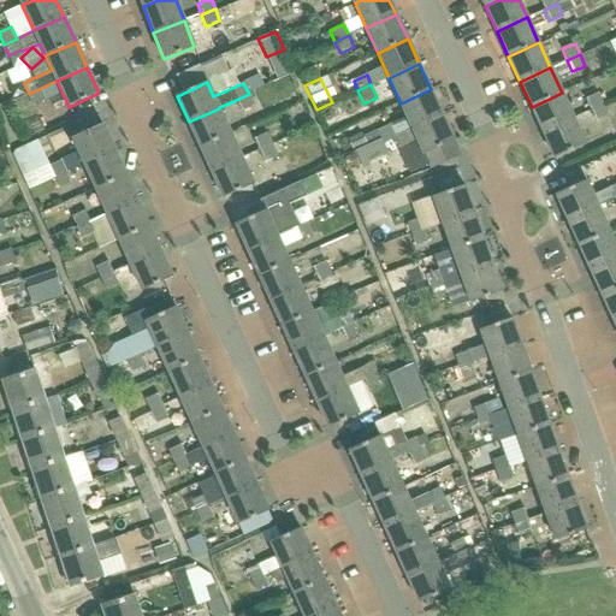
[(41,88),(29,94),(34,105),(47,100),(41,88)]
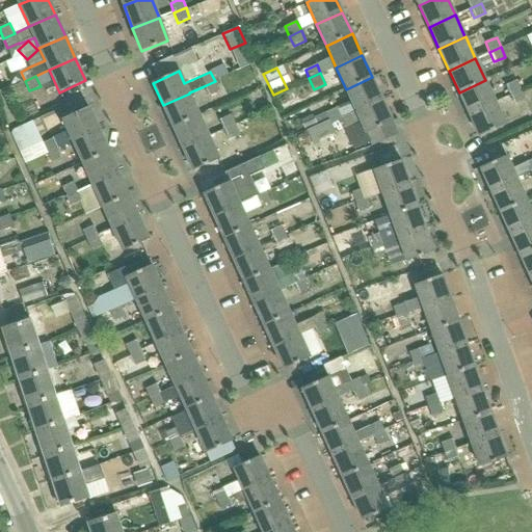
[(355,111),(381,99),(372,77),(346,89),(355,111)]
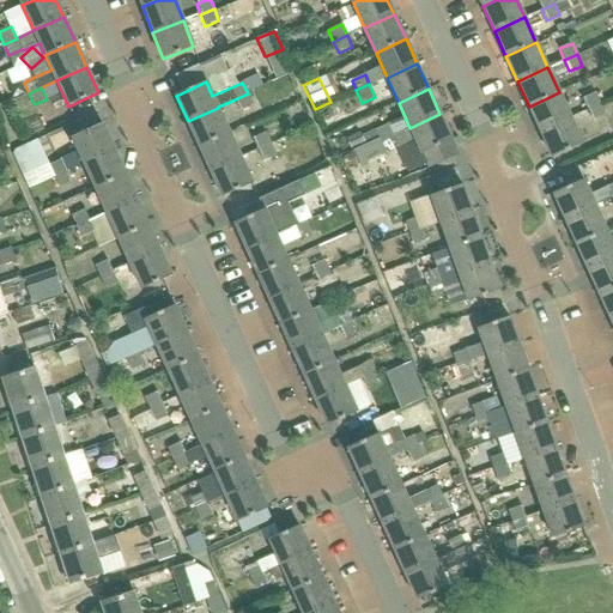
[(540,132),(570,117),(559,92),(529,107),(540,132)]
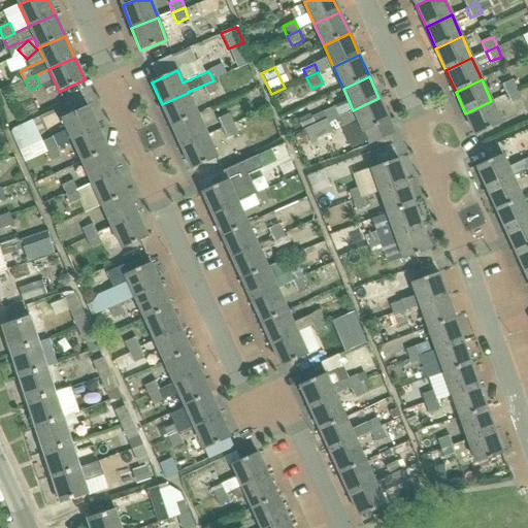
[(213,80),(202,86),(206,95),(218,90),(213,80)]
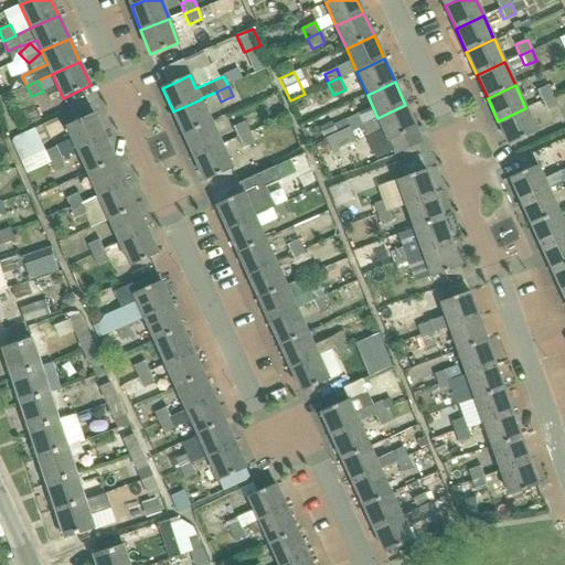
[(541,102),(553,96),(548,86),(536,91),(541,102)]
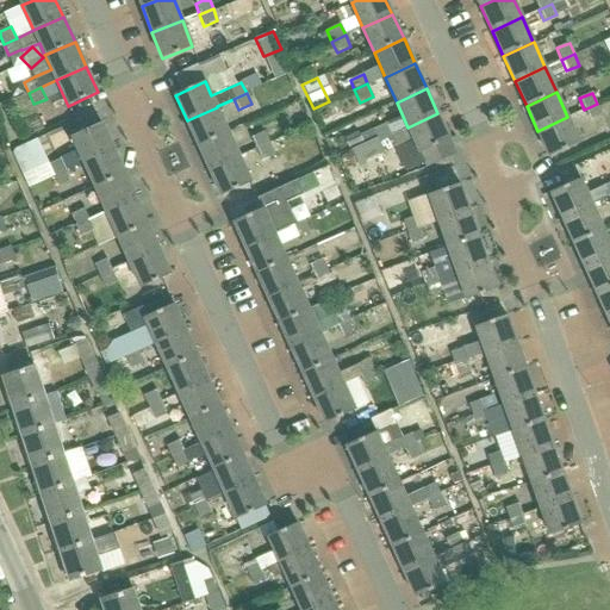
[(603,114),(597,104),(584,110),(590,120),(603,114)]
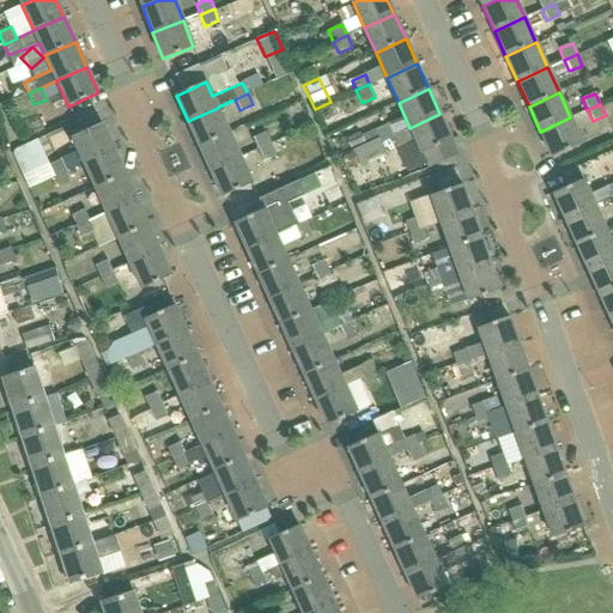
[(199,146),(229,133),(218,108),(188,121),(199,146)]
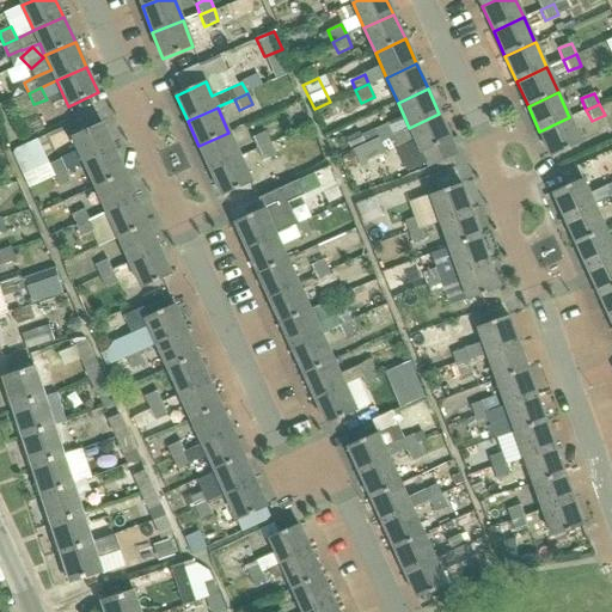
[(392,136),(379,142),(384,153),(397,147),(397,150),(416,141),(421,153),(451,140),(439,114),(409,128),(392,136)]
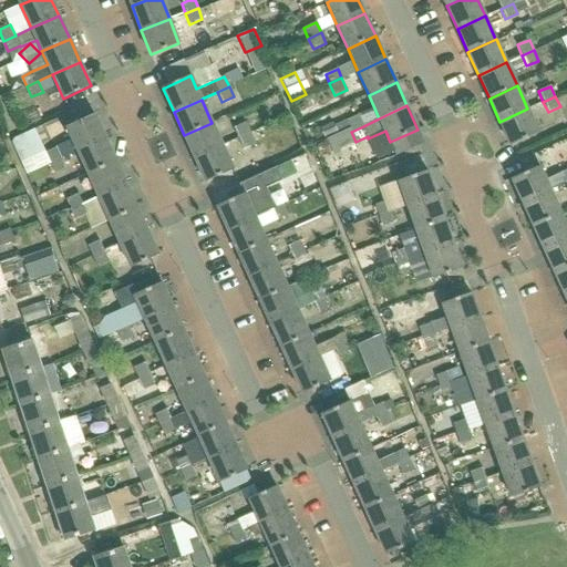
[(527,109),(500,122),(511,145),(538,133),(527,109)]
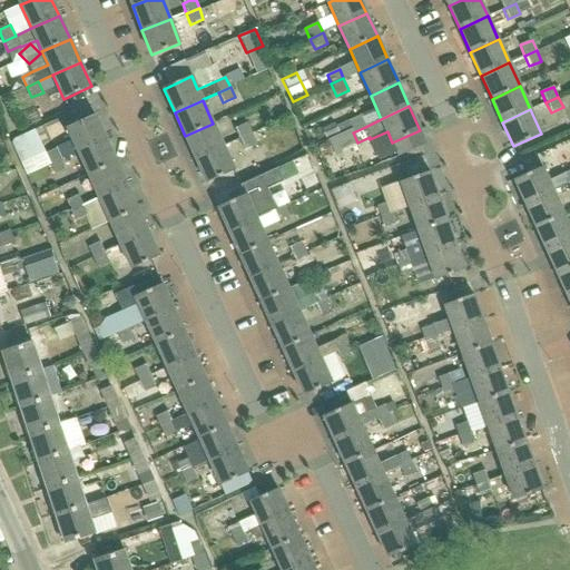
[(78,153),(106,139),(95,115),(67,128),(78,153)]
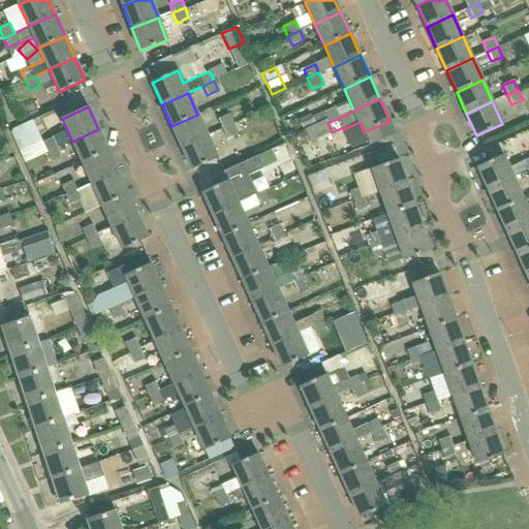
[(328,123),(339,118),(335,107),(323,113),(328,123)]
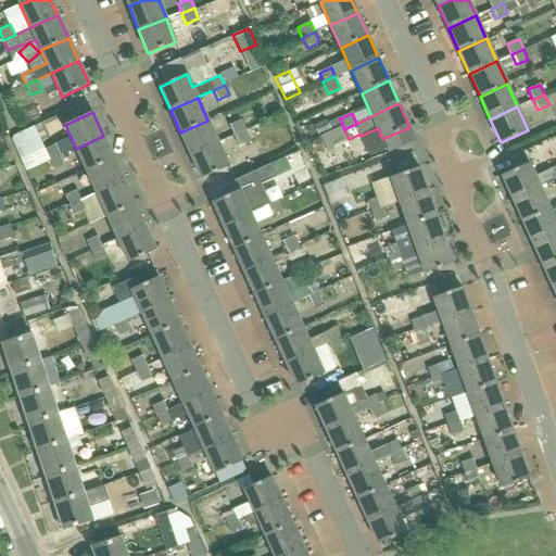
[(230,125),(236,136),(247,130),(242,119),(230,125)]
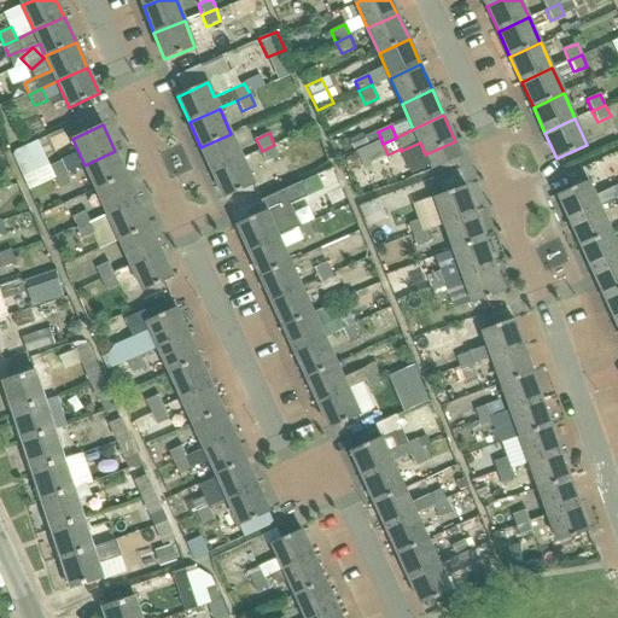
[(213,173),(243,159),(231,134),(200,147),(213,173)]
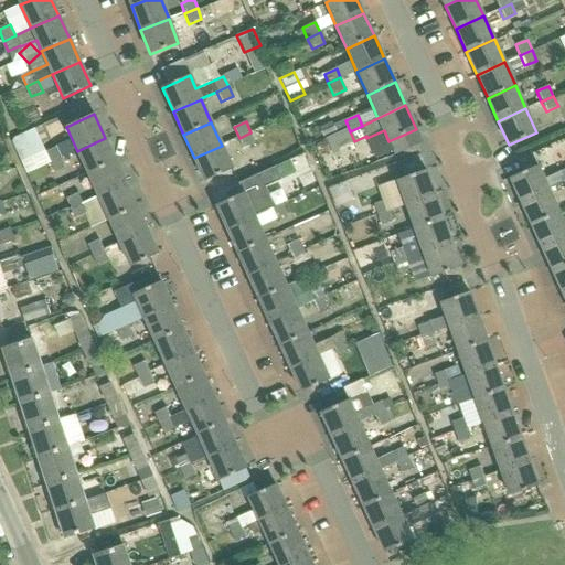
[(256,142),(251,132),(240,138),(244,148),(256,142)]
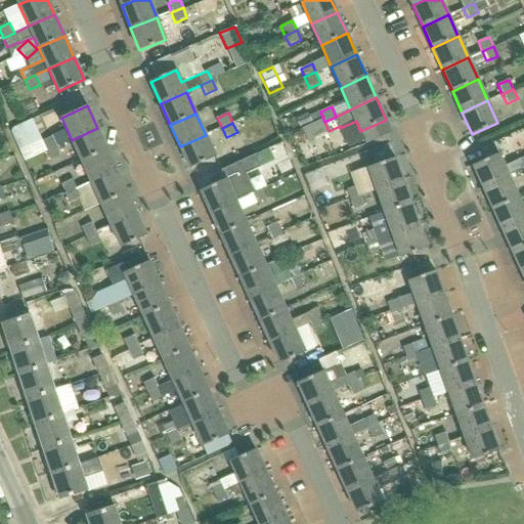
[(81,161),(107,149),(97,128),(72,140),(81,161)]
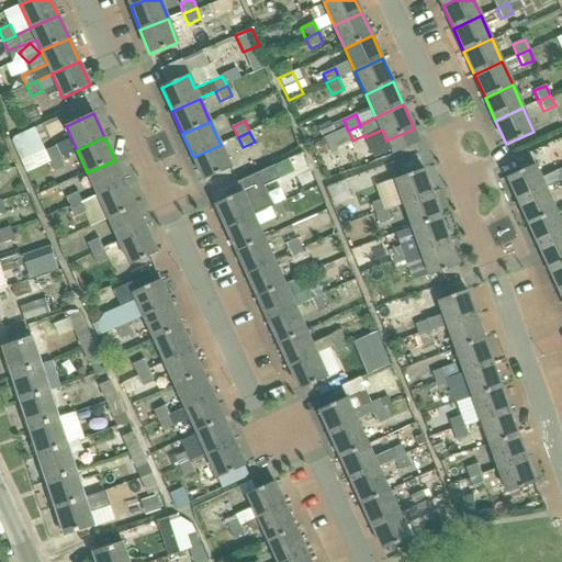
[(221,145),(193,157),(204,181),(232,168),(221,145)]
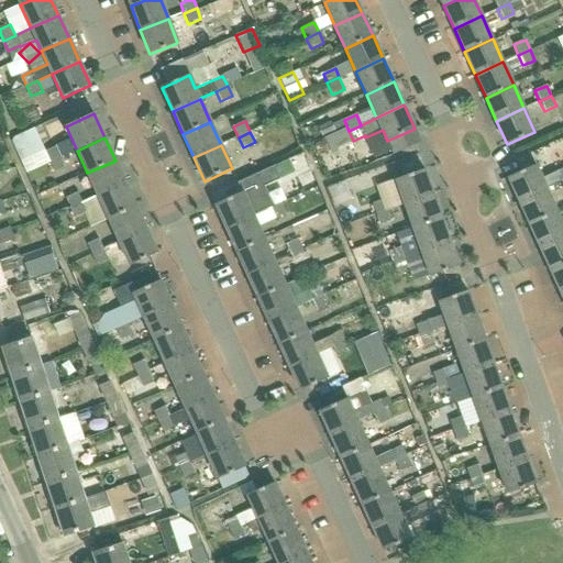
[(50,162),(61,156),(56,146),(45,152),(50,162)]
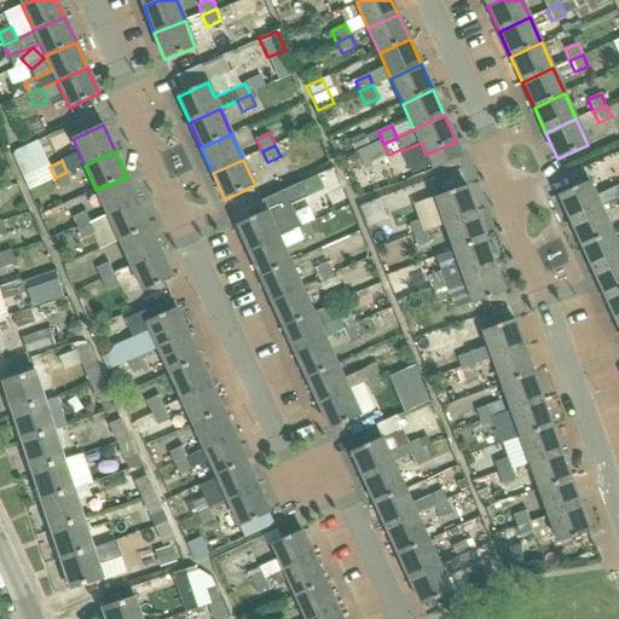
[(67,172),(55,178),(56,180),(59,190),(71,184),(67,172)]
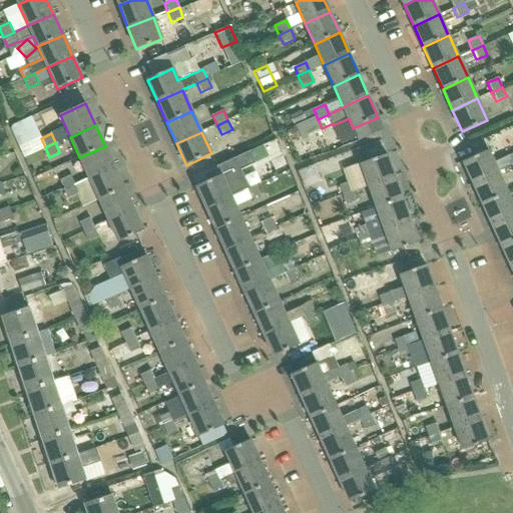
[(23,161),(43,155),(40,144),(20,150),(23,161)]
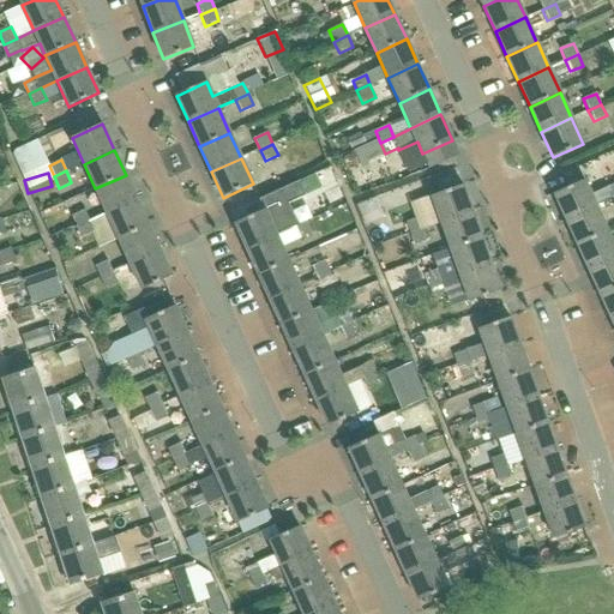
[(126,175),(95,188),(107,214),(137,200),(126,175)]
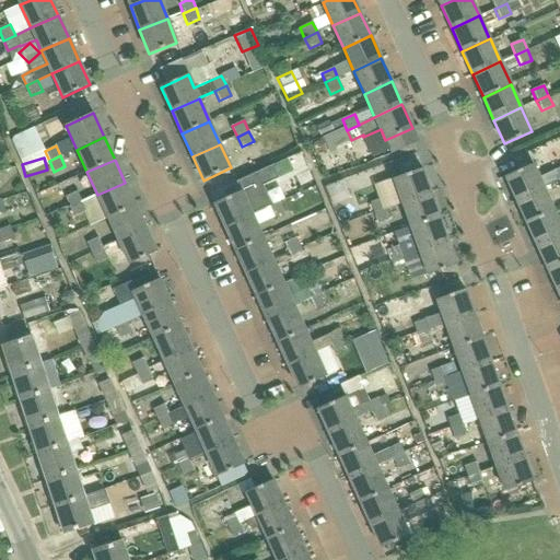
[(516,201),(544,188),(533,164),(505,177),(516,201)]
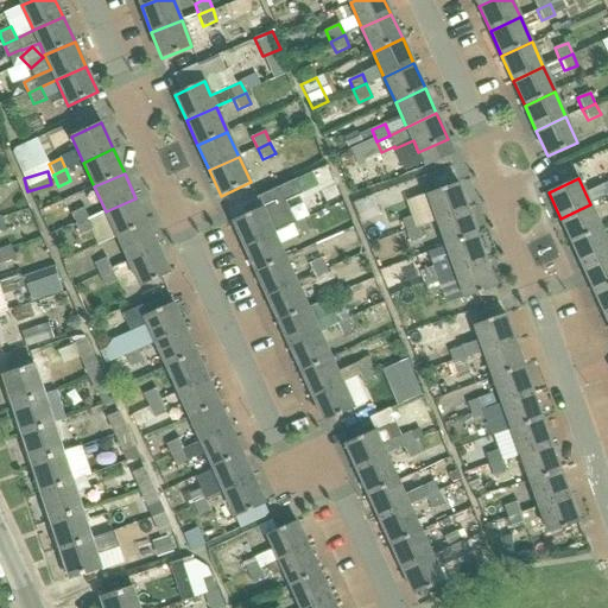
[(261,209),(233,221),(245,247),(274,234),(274,233),(291,226),(296,223),(286,202),(303,195),(296,179),(257,198),(261,209)]
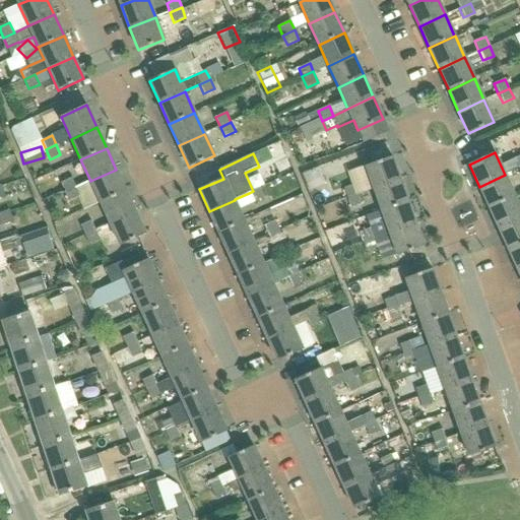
[(366,166),(374,189),(400,180),(392,156),(366,166)]
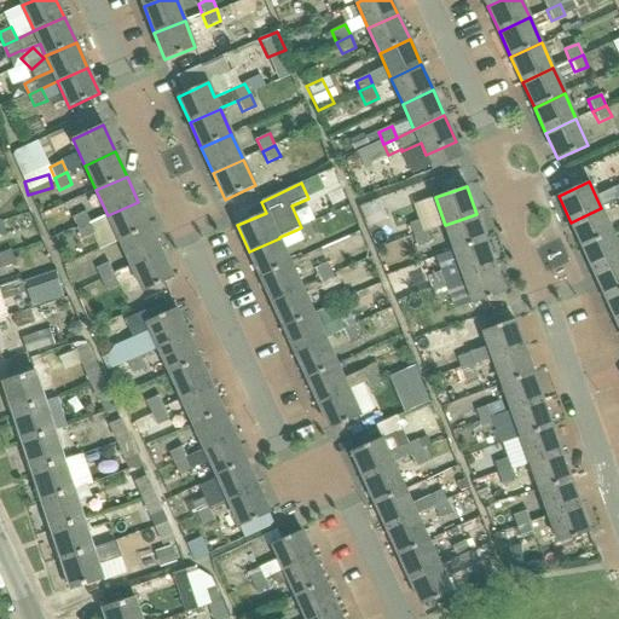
[(601,208),(618,201),(612,189),(595,196),(601,208)]
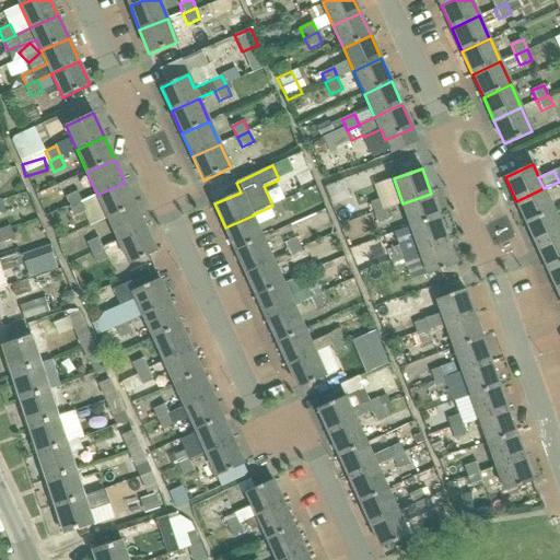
[(97,195),(107,218),(136,206),(125,183),(97,195)]
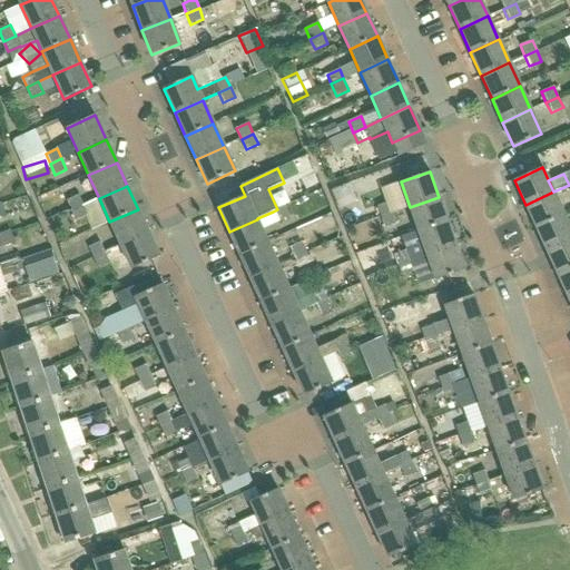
[(536,227),(563,215),(553,192),(526,205),(536,227)]
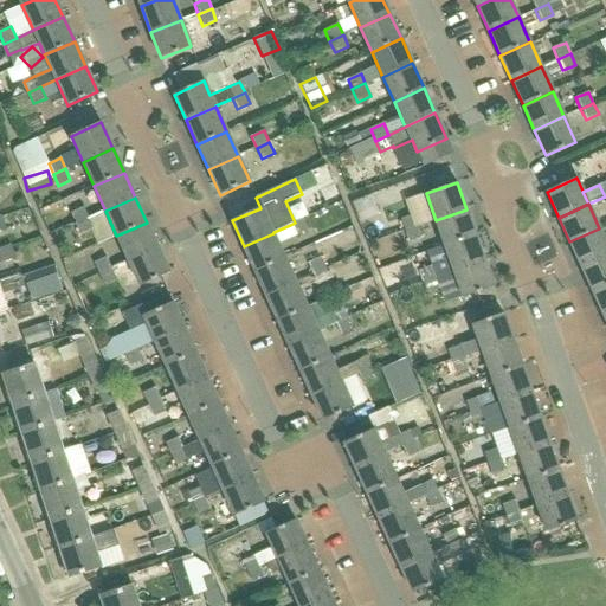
[(71,213),(76,225),(89,219),(84,207),(71,213)]
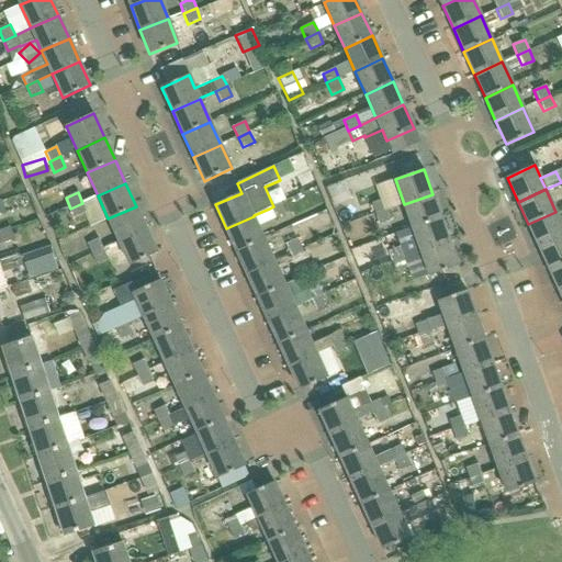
[(413,227),(441,217),(433,194),(404,204),(413,227)]
